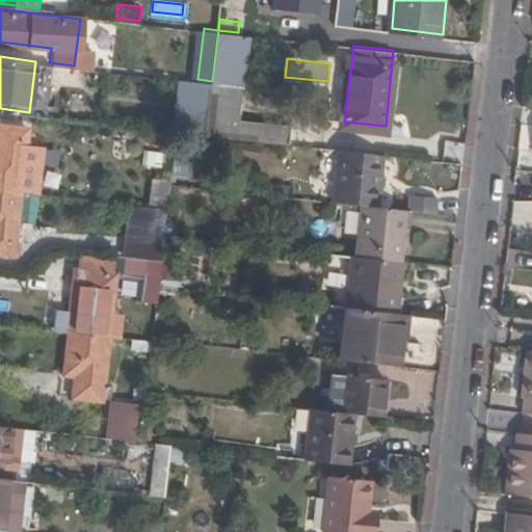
[(212,81),(206,131),(289,140),(290,124),(239,117),(243,85),(212,81)]
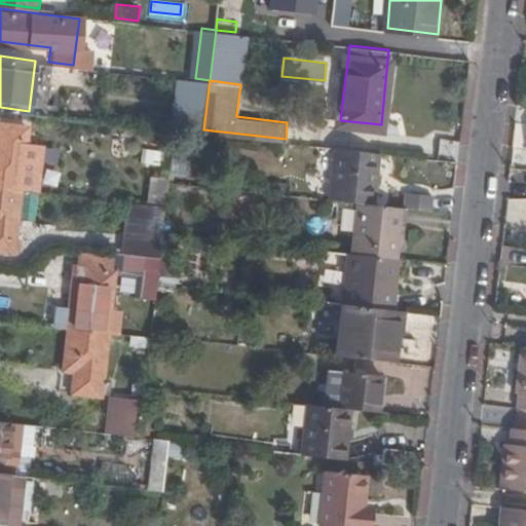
[(0,183),(22,186),(42,188),(46,142),(29,140),(30,123),(0,120),(0,183)]
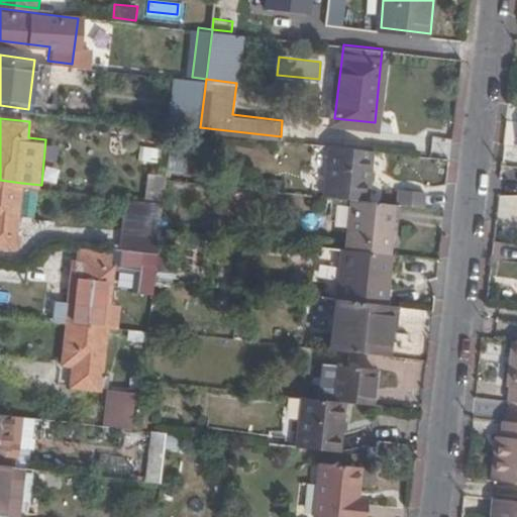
[(368,200),(375,148),(331,143),(326,195),(354,198),(368,200)]
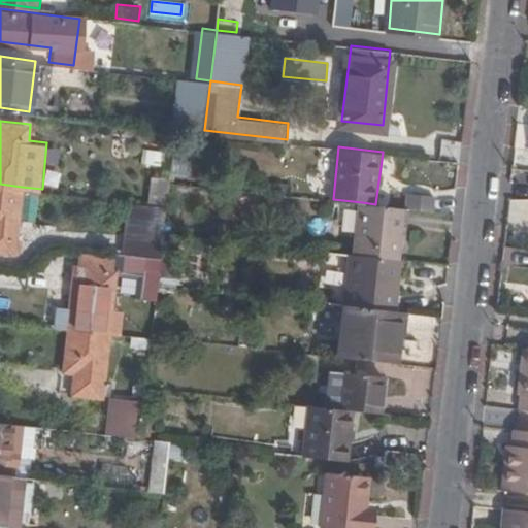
[(146,161),(161,163),(162,151),(147,150),(146,161)]
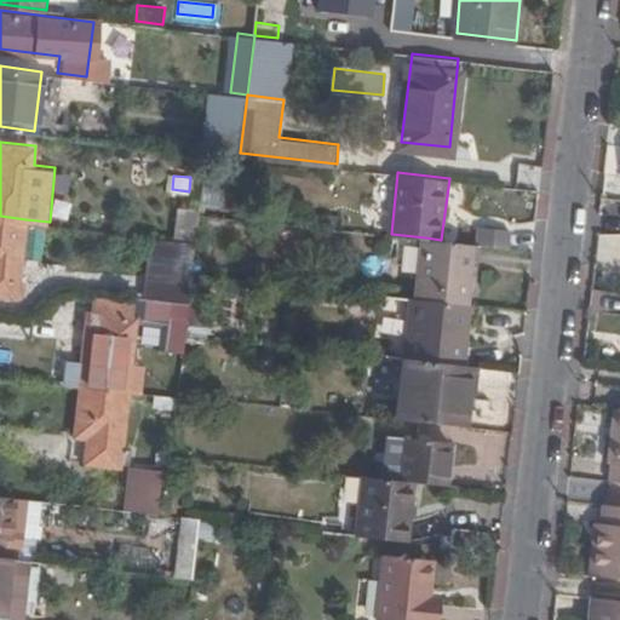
[(374,208),(389,210),(390,179),(375,178),(374,208)]
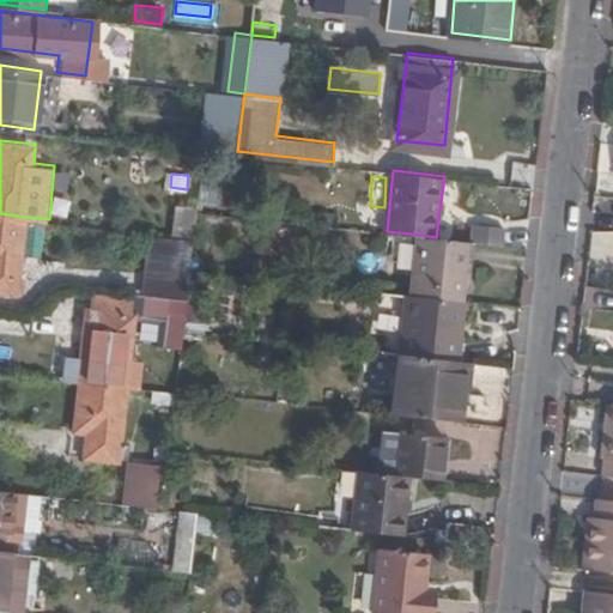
[(352,210),(353,190),(291,187),(290,206),(352,210)]
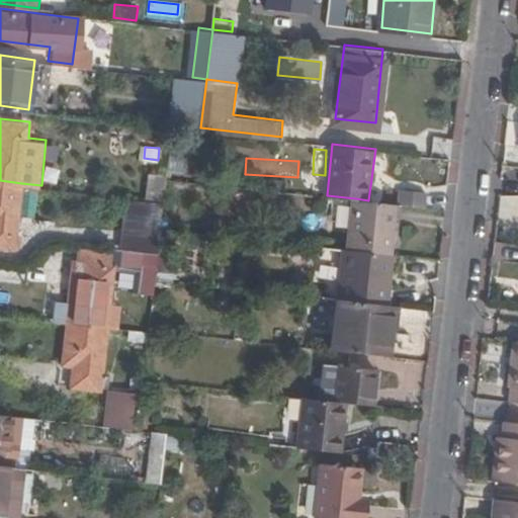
[(146,197),(165,200),(167,178),(168,174),(149,172),(146,197)]
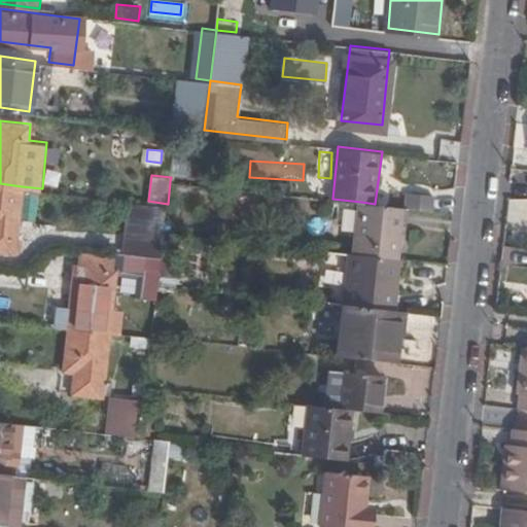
[(273,192),(288,194),(289,184),(274,182),(273,192)]
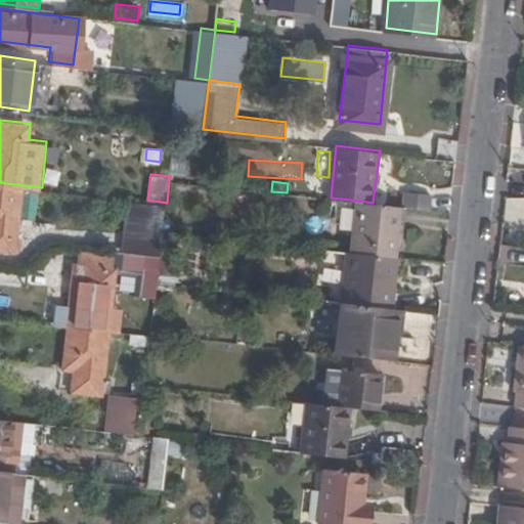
[(0,182),(0,243),(15,245),(22,185),(0,182)]
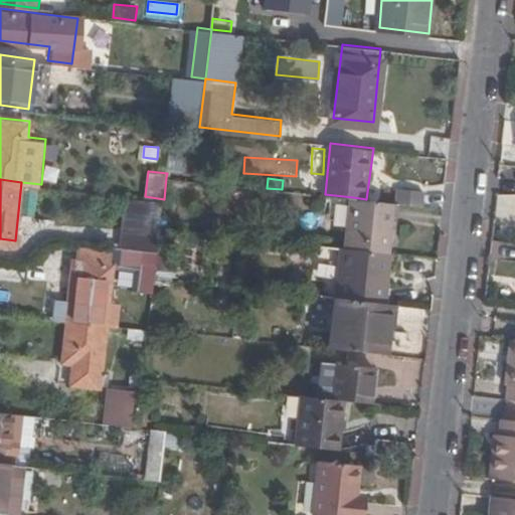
[(397,202),(422,205),(423,192),(397,189),(397,202)]
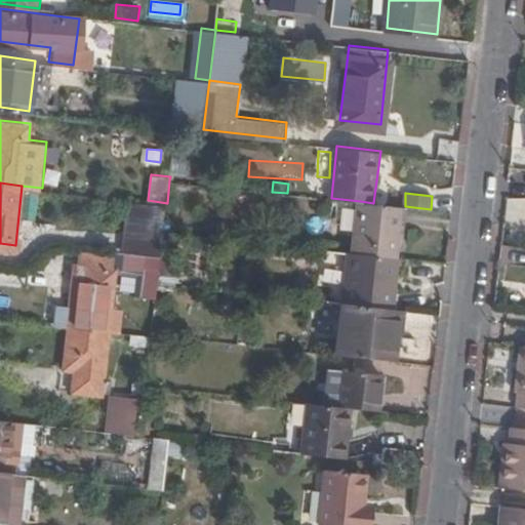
[(124,249),(162,253),(164,228),(167,203),(148,200),(130,198),(124,249)]
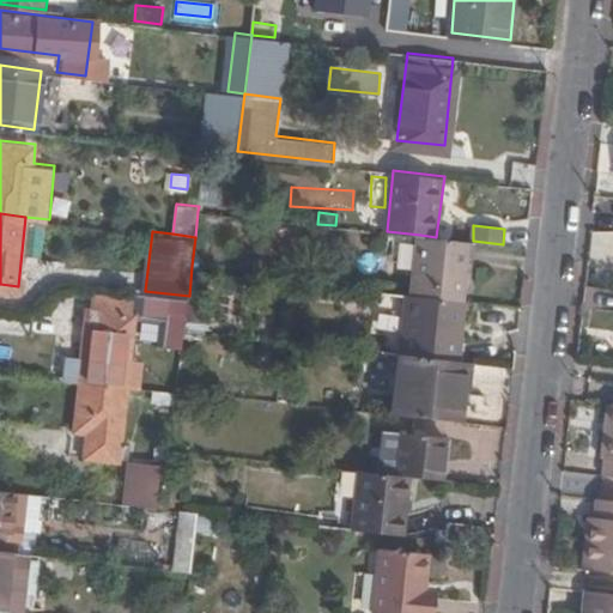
[(471,241),(436,237),(420,235),(413,295),(463,301),(471,241)]
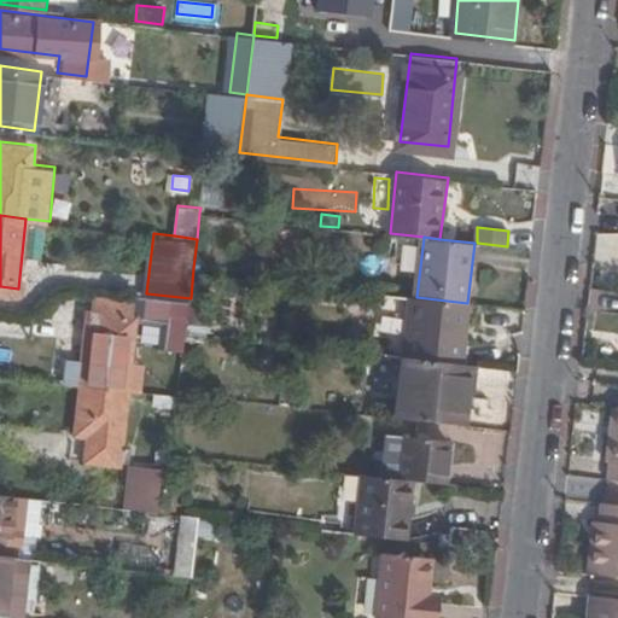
[(94,287),(92,308),(136,312),(139,292),(94,287)]
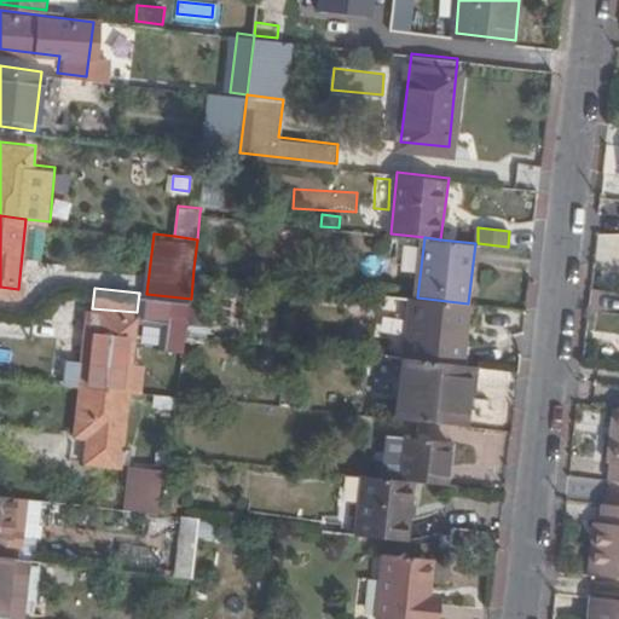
[(146,294),(145,294),(143,308),(172,311),(167,350),(184,351),(186,330),(191,299),(146,294)]
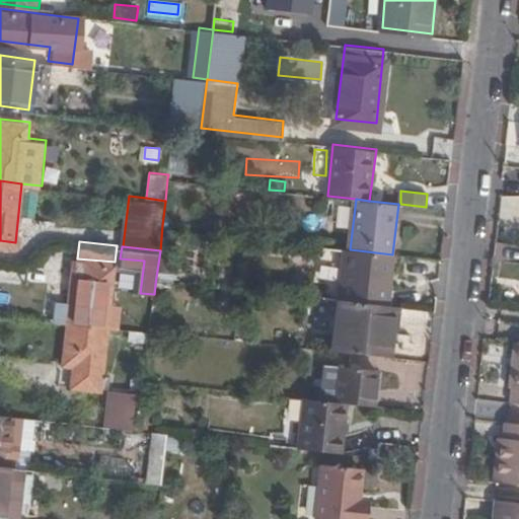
[(386,305),(392,254),(350,249),(347,248),(341,300),(386,305)]
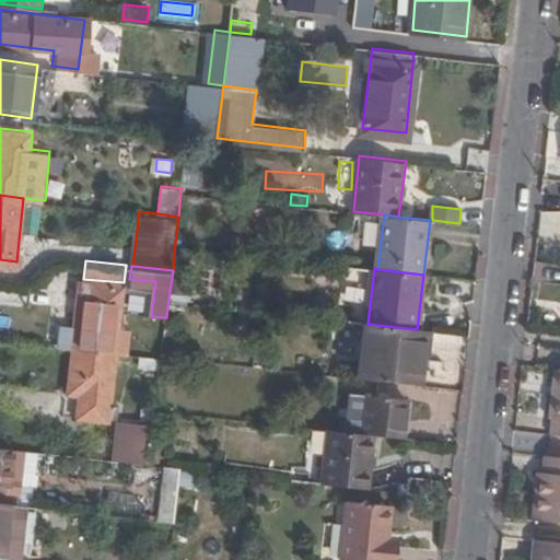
[(62,323),(59,343),(73,345),(116,350),(126,351),(129,326),(119,325),(124,282),(83,279),(81,279),(76,324),(62,323)]
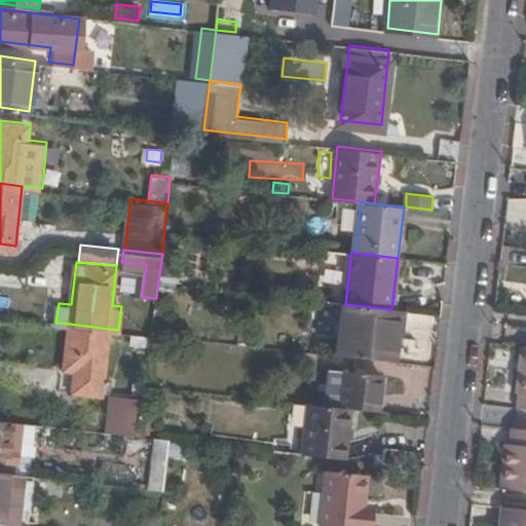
[(398,338),(401,311),(391,309),(345,304),(342,304),(338,354),(391,361),(395,338),(398,338)]
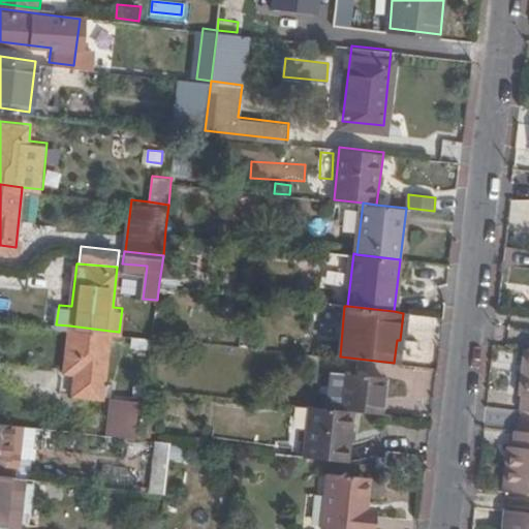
[(110,331),(69,325),(64,368),(73,369),(71,390),(102,393),(110,331)]
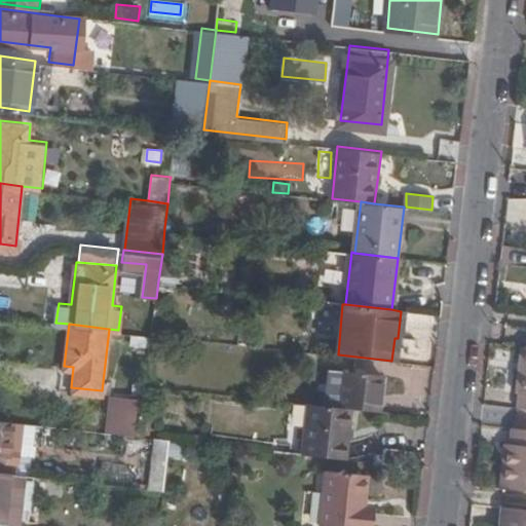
[(525,345),(520,345),(516,387),(519,388),(517,406),(525,406),(525,345)]
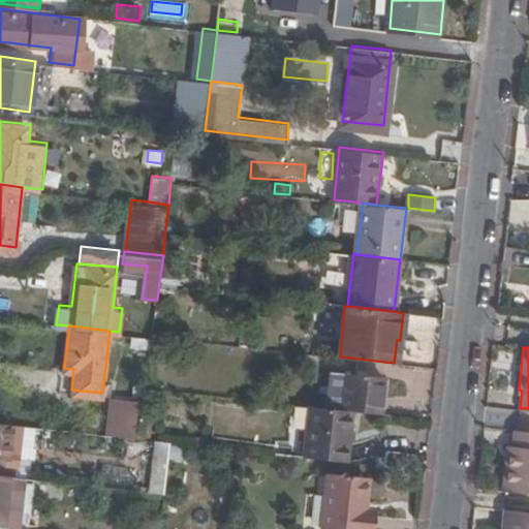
[(148,379),(162,381),(163,370),(150,369),(148,379)]
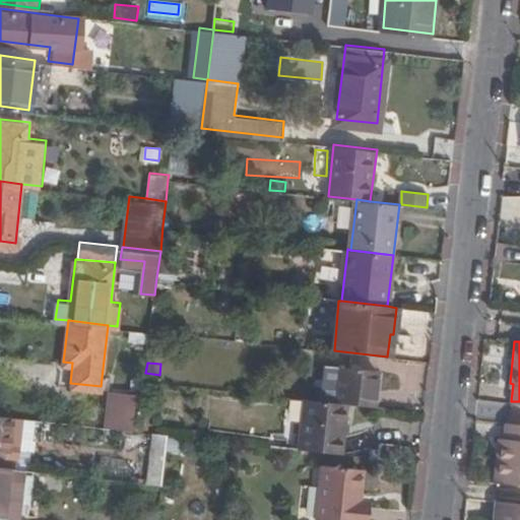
[(348,404),(374,406),(378,372),(326,366),(322,400),(348,404)]
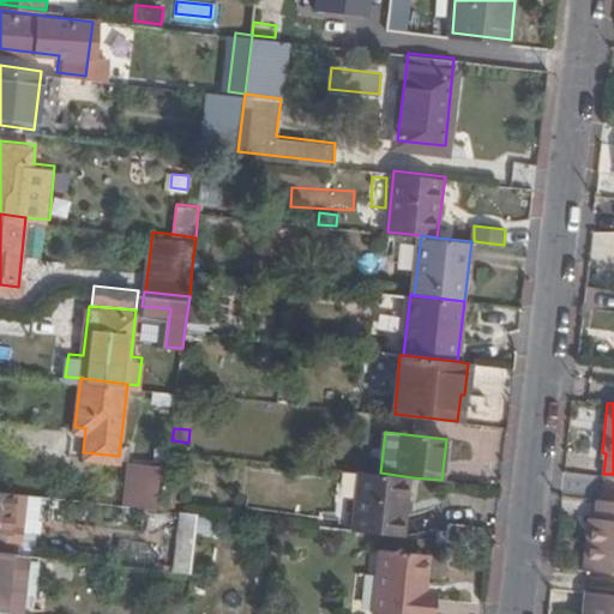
[(411,477),(380,473),(359,470),(353,528),(405,535),(411,477)]
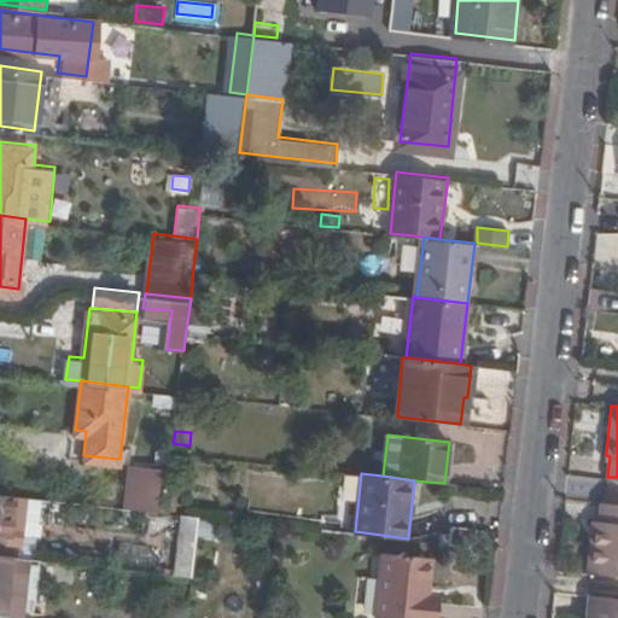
[(130,487),(128,506),(165,511),(168,493),(168,491),(130,487)]
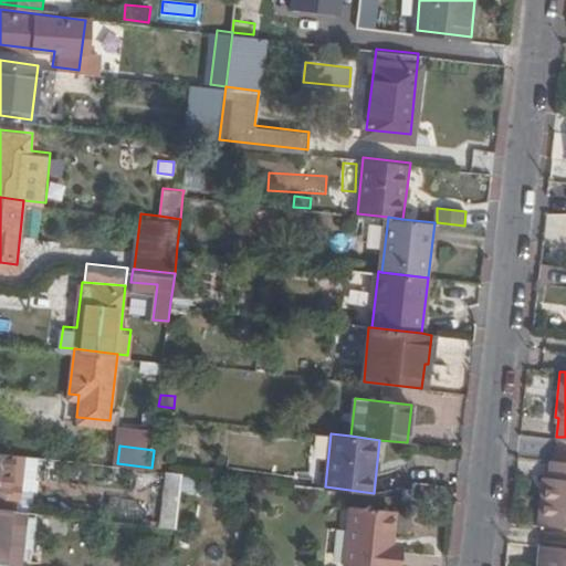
[(8,449),(0,448),(0,491),(12,493),(13,484),(3,483),(8,449)]
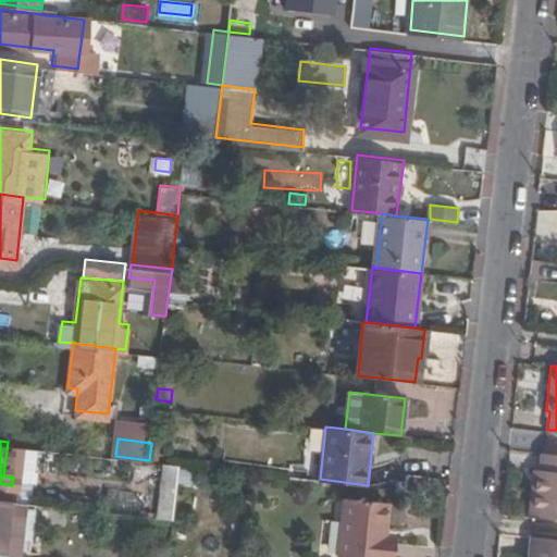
[(16,443),(8,442),(3,475),(13,477),(16,443)]
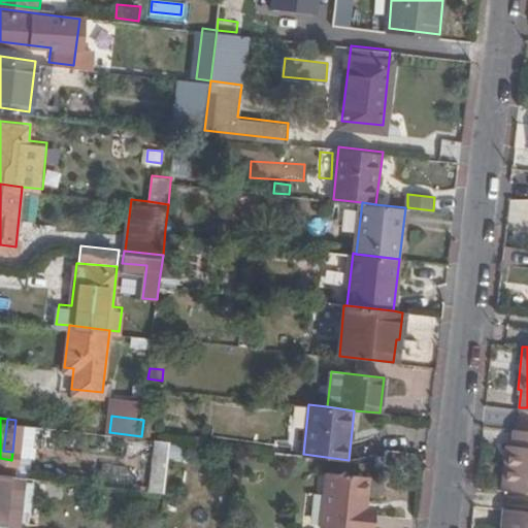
[(141,436),(150,437),(152,422),(143,421),(141,436)]
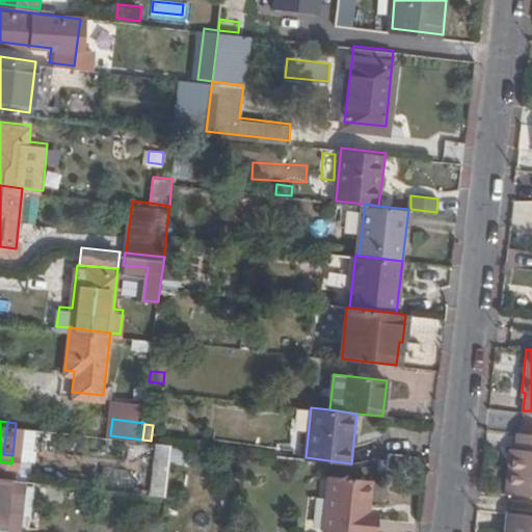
[(531,433),(517,432),(515,445),(514,461),(508,461),(505,493),(531,495),(531,433)]
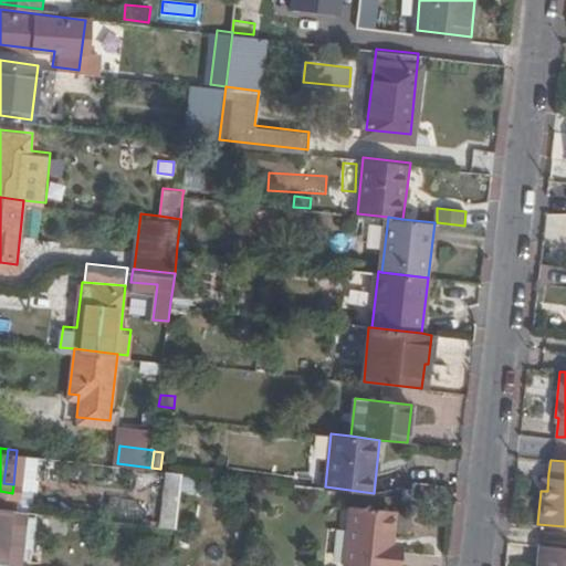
[(197,494),(198,477),(164,474),(160,528),(174,528),(176,493),(197,494)]
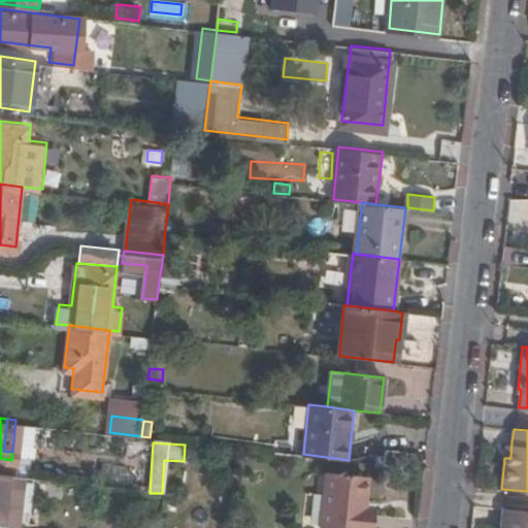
[(374,462),(404,466),(405,449),(386,447),(386,455),(375,454),(374,462)]
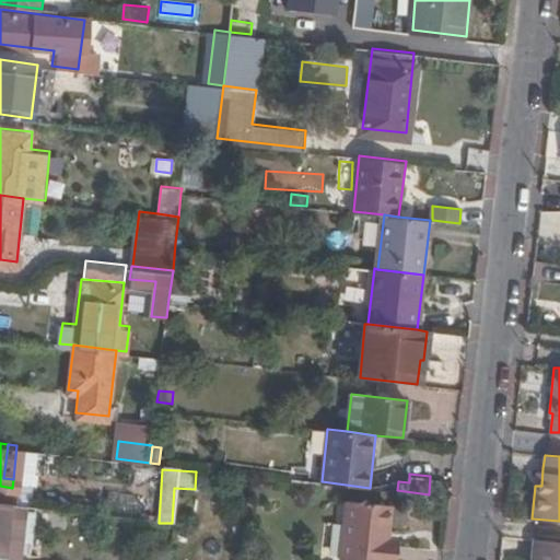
[(350,498),(346,558),(374,559),(391,559),(393,536),(386,535),(389,501),(350,498)]
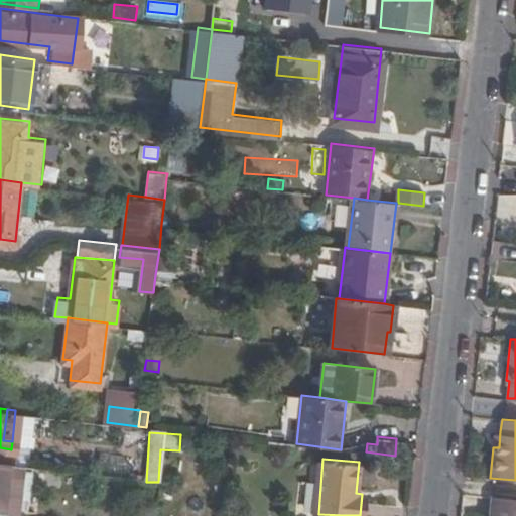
[(0,461),(0,511),(29,515),(35,466),(0,461)]
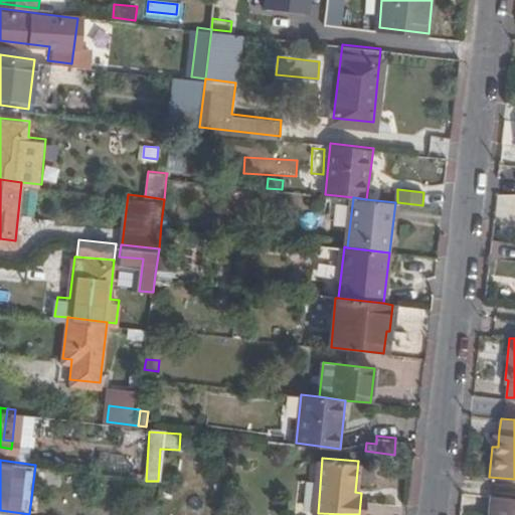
[(514,514),(514,498),(492,496),(489,514),(514,514)]
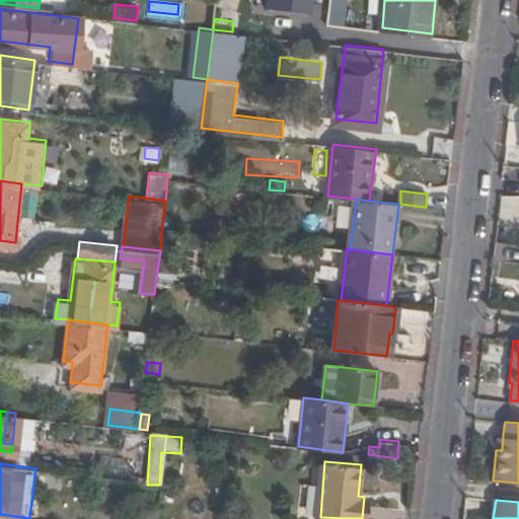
[(157,518),(159,510),(138,508),(136,518),(157,518)]
